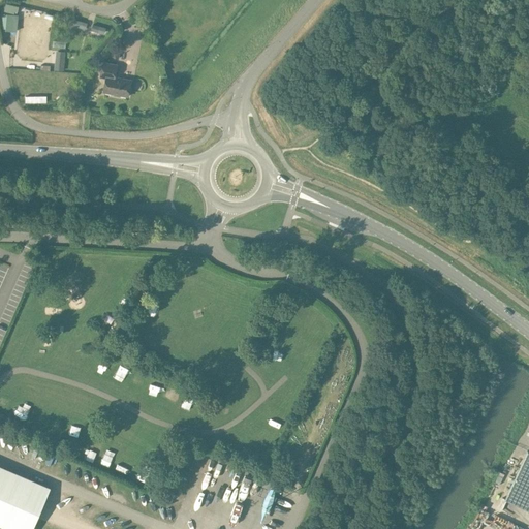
[(6,4),(4,11),(13,13),(14,11),(18,11),(19,6),(6,4)]
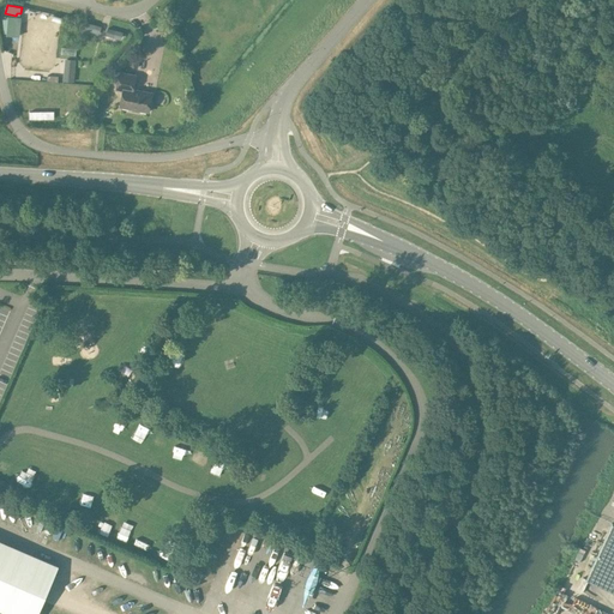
[(100,24),(88,20),(86,28),(98,31),(100,24)]
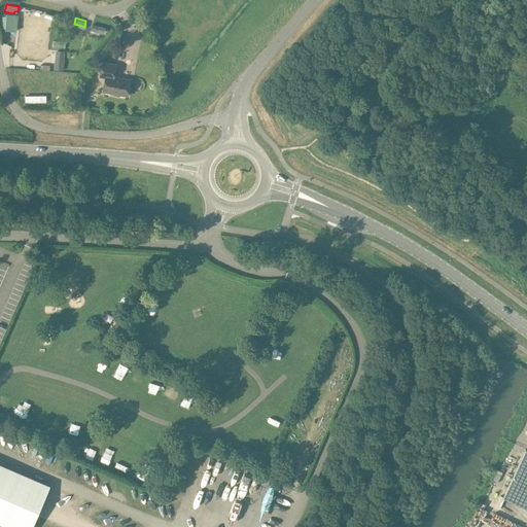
[(104,28),(104,26),(92,23),(90,29),(100,31),(101,28),(104,28)]
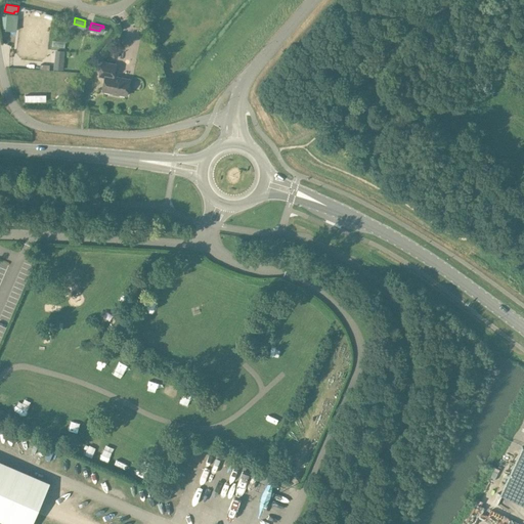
[(117,55),(118,48),(111,46),(110,54),(117,55)]
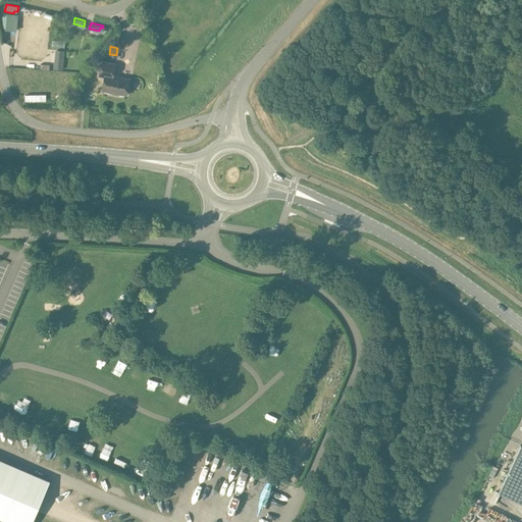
[(60,68),(62,49),(55,49),(53,67),(60,68)]
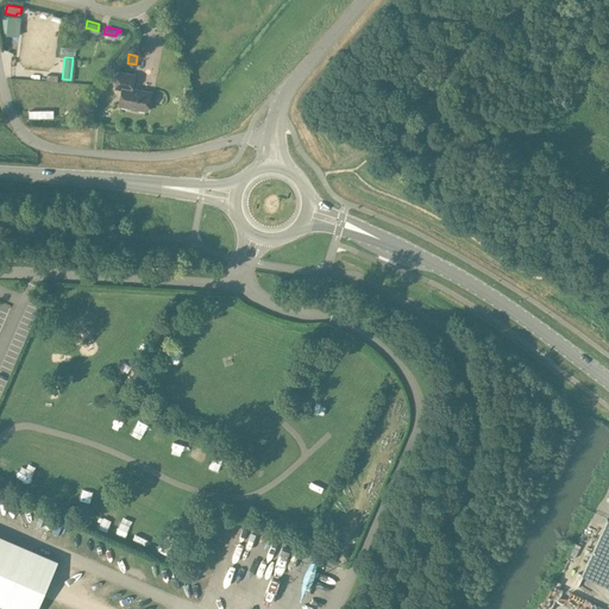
[(143,112),(146,93),(129,89),(131,76),(114,73),(111,89),(118,90),(115,106),(143,112)]
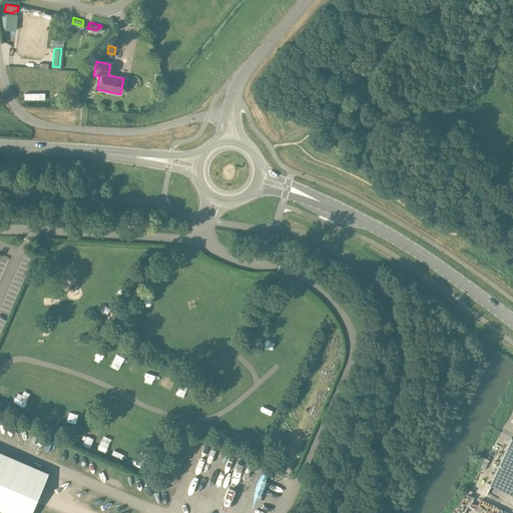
[(512,437),(490,484),(511,493),(512,493),(512,437)]
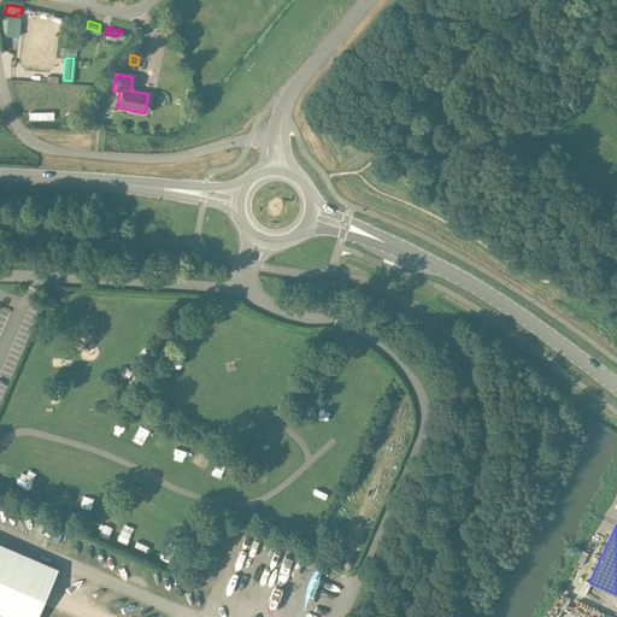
[(0,544),(0,610),(15,616),(36,616),(57,569),(0,544)]
